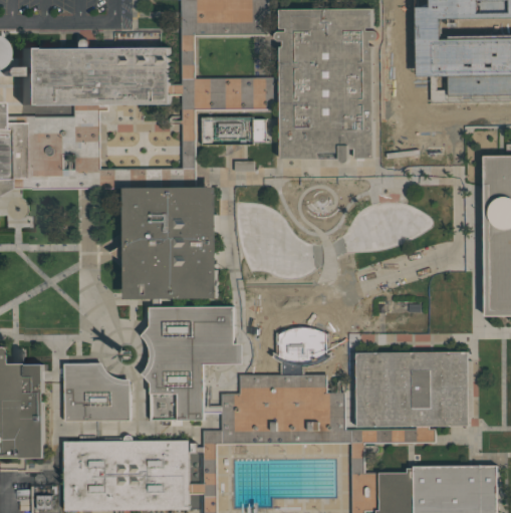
[(268,0),(268,32),(268,36),(252,36),(194,35),(195,79),(250,78),(278,76),(278,47),(281,46),(281,39),(274,38),(275,32),(278,32),(278,11),(370,9),(371,27),(365,28),(364,31),(373,31),(375,33),(375,38),(372,40),(368,40),(368,46),(371,46),(371,159),(351,159),(352,149),(346,149),(346,159),(341,163),(338,160),(334,152),(315,152),(316,158),(280,158),(278,109),(195,110),(182,111),(182,97),(178,97),(175,97),(175,107),(140,106),(73,107),(23,106),(23,80),(13,80),(7,79),(3,75),(3,69),(8,66),(23,67),(23,57),(23,48),(60,48),(78,47),(78,40),(81,38),(85,38),(87,41),(88,47),(92,48),(160,46),(171,46),(172,86),(180,86),(180,36),(181,0),(268,0)]
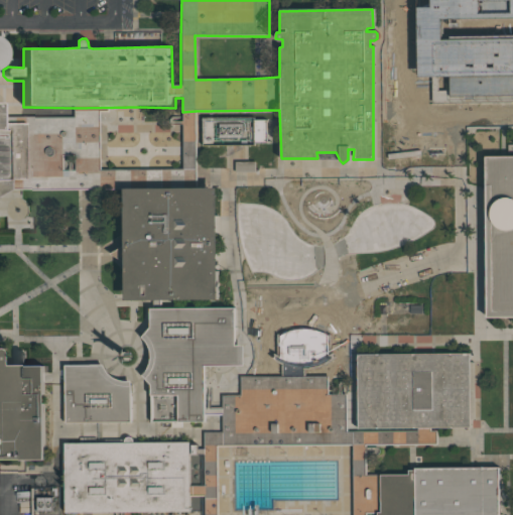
[(512,0),(512,98),(434,98),(432,78),(420,78),(413,0),(512,0)]
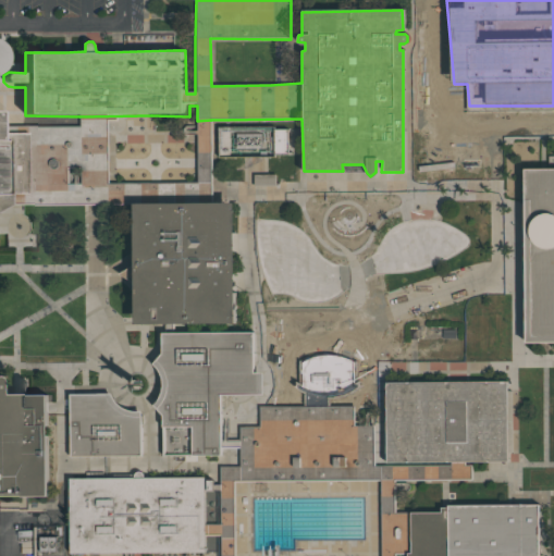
[(134,205),(105,205),(82,204),(21,205),(7,205),(9,195),(23,194),(23,134),(0,134),(0,124),(81,125),(79,116),(151,115),(151,130),(152,134),(195,134),(196,126),(197,121),(211,120),(211,123),(211,181),(212,205),(198,205),(134,205)]
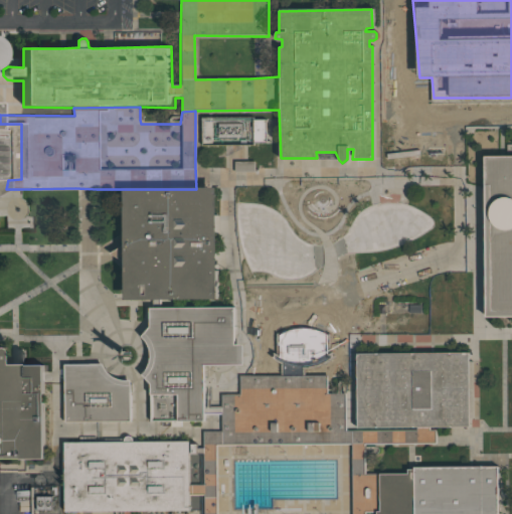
[(0,124),(21,124),(21,179),(8,180),(6,189),(0,192),(0,124)]
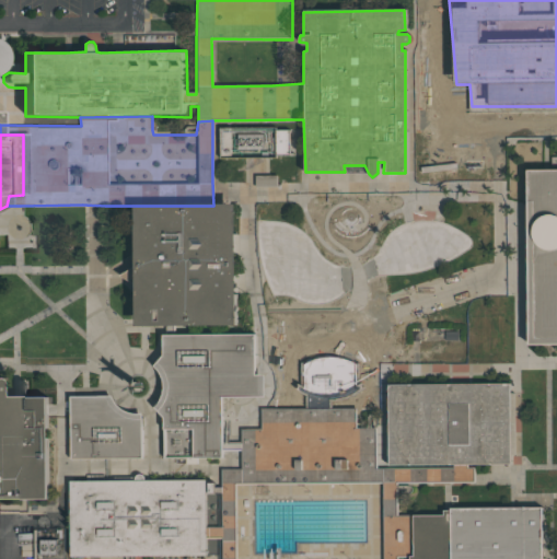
[(524,170),(544,170),(556,170),(556,344),(525,345),(524,204),(524,170)]
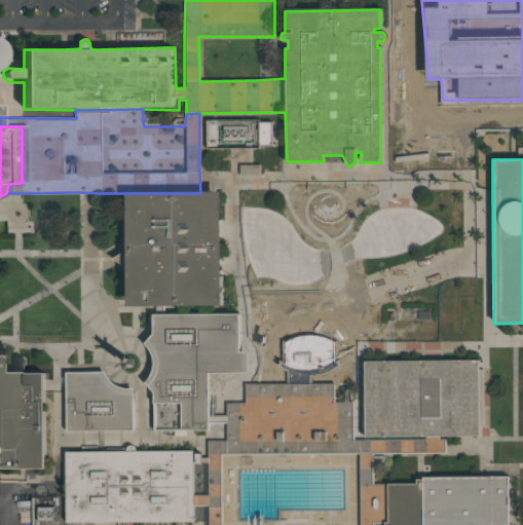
[(126,193),(187,193),(200,193),(220,191),(221,305),(125,305),(126,299),(127,277),(127,275),(127,266),(111,259),(125,249),(126,237),(126,193)]
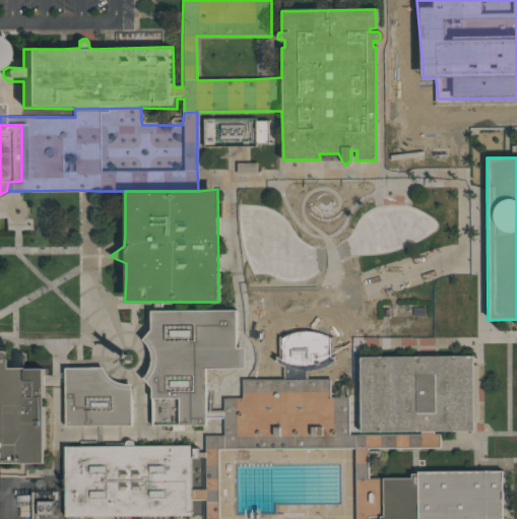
[(204,518),(205,498),(189,499),(190,515),(64,516),(63,446),(97,446),(123,445),(123,442),(127,439),(132,442),(133,445),(189,445),(189,489),(204,489),(203,436),(222,435),(222,417),(205,417),(205,425),(151,426),(150,389),(150,388),(142,377),(147,371),(150,362),(150,355),(149,349),(142,338),(150,329),(150,311),(235,310),(236,347),(244,347),(245,368),(204,368),(204,399),(210,399),(210,410),(222,410),(221,398),(241,397),(241,379),(265,378),(281,378),(329,378),(329,397),(347,396),(347,434),(418,434),(418,431),(359,432),(359,357),(472,355),(472,431),(433,431),(433,434),(439,434),(439,447),(367,447),(367,477),(382,477),(410,478),(409,473),(416,473),(417,471),(471,471),(501,471),(501,518),(379,518),(379,516),(367,515),(367,518),(204,518)]
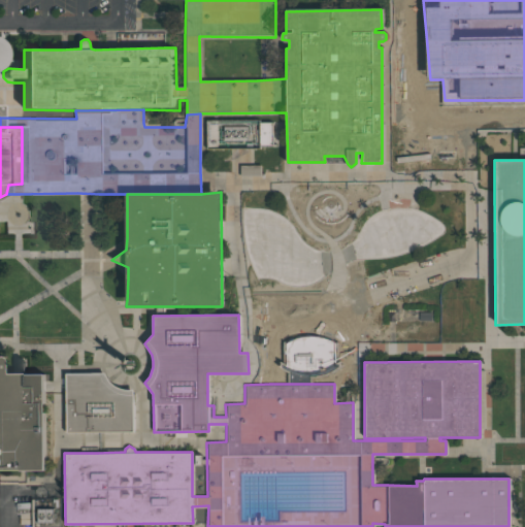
[(334,384),(338,341),(327,331),(312,328),(297,331),(285,339),(286,384),(334,384)]
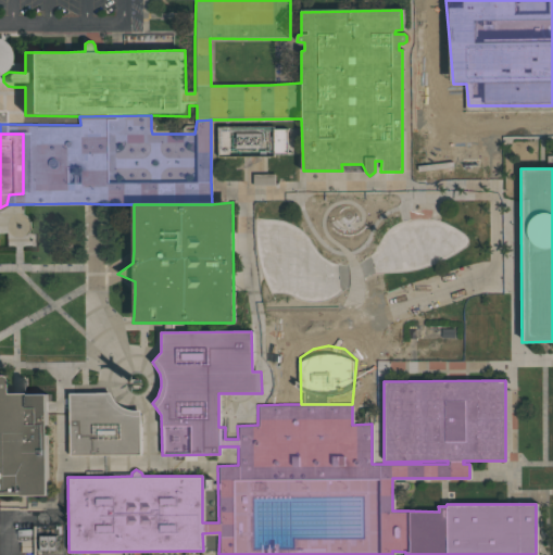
[(128,375),(134,371),(138,373),(141,376),(143,379),(145,385),(143,389),(139,392),(135,394),(128,392),(124,387),(123,380),(125,377),(128,375)]
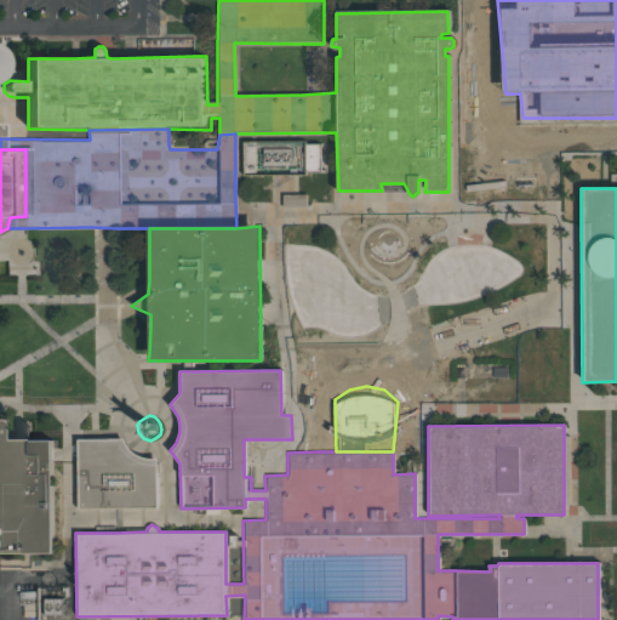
[(0,439),(12,439),(20,439),(20,426),(26,425),(27,439),(29,439),(50,439),(50,448),(50,460),(51,552),(29,552),(0,552),(0,439)]
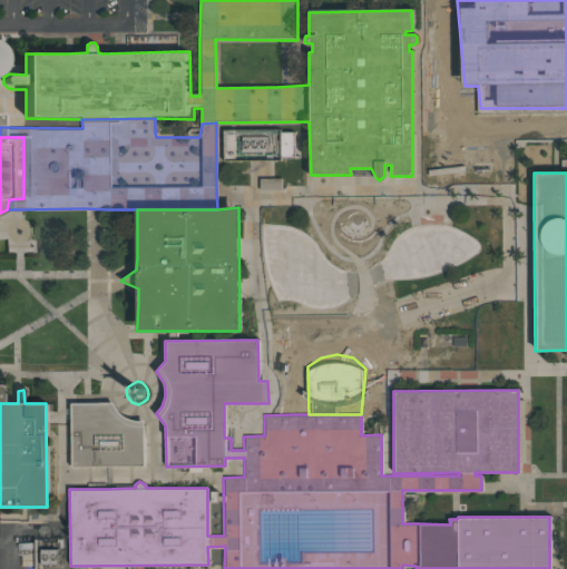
[(71,405),(114,405),(117,411),(123,417),(129,421),(138,423),(146,422),(147,468),(106,469),(72,469),(71,422),(71,405)]
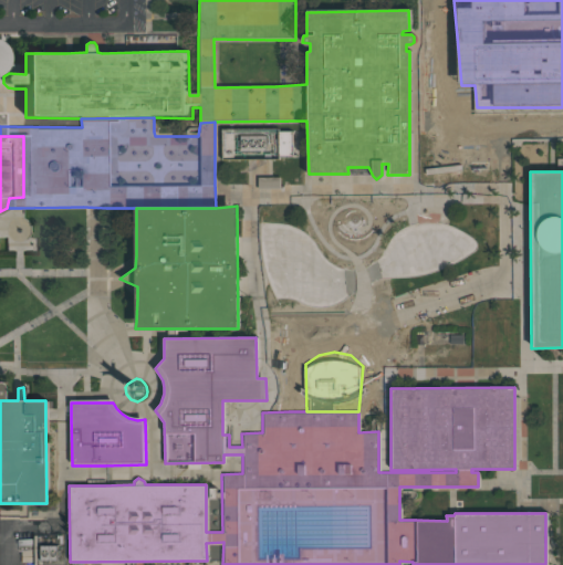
[(60,564),(60,544),(33,544),(33,554),(35,554),(35,564),(60,564)]
